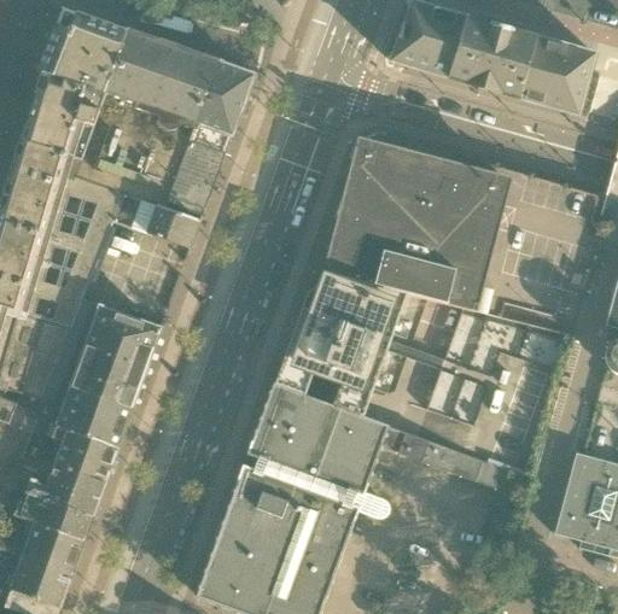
[(449,77),(467,16),(412,0),(390,59),(391,60),(449,77)]
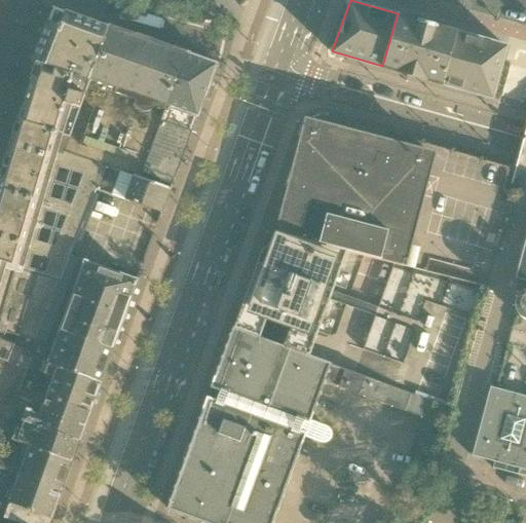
[(35,61),(35,64),(70,74),(69,74),(74,76),(89,80),(107,27),(53,6),(33,61),(35,61)]
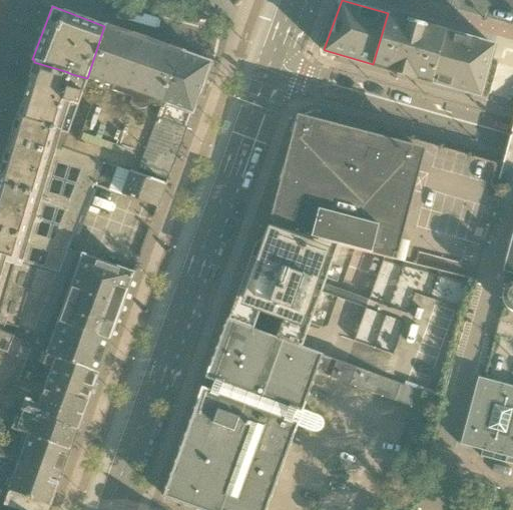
[(412,15),(410,19),(388,13),(373,64),(402,72),(418,17),(412,15)]
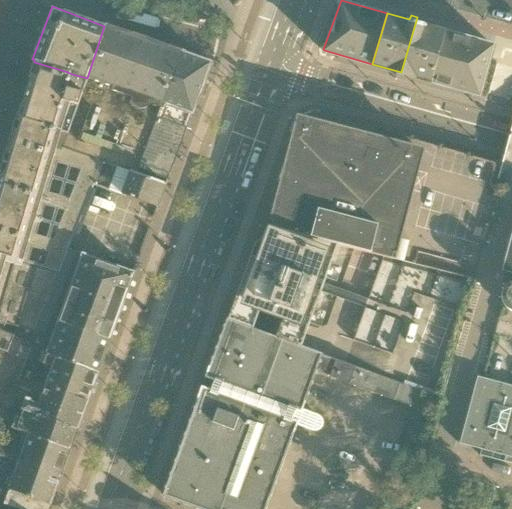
[(444,29),(422,23),(423,18),(417,17),(401,72),(430,80),(444,29)]
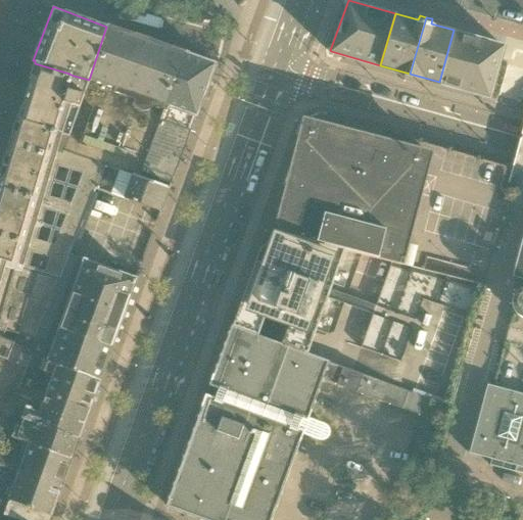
[(171,90),(184,53),(107,26),(107,27),(106,27),(89,80),(79,108),(75,119),(69,134),(63,149),(140,175),(141,171),(167,103),(172,91),(171,90)]
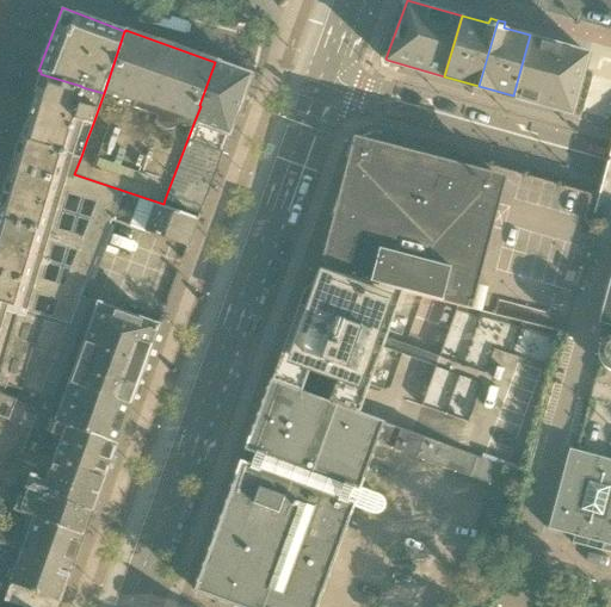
[(588,53),(587,51),(530,35),(513,95),(572,112),(585,66),(588,53)]
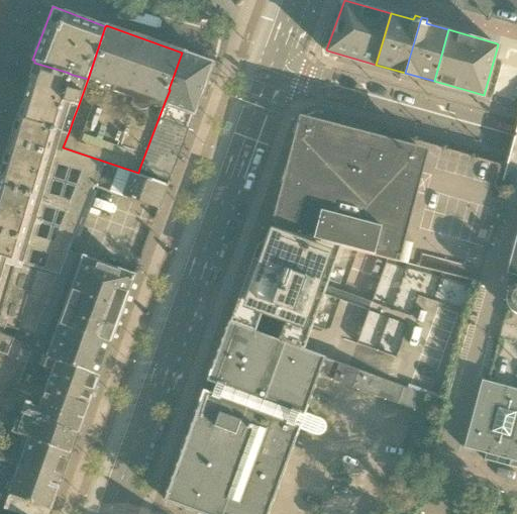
[(204,83),(211,63),(182,53),(169,89),(170,90),(165,102),(193,112),(200,94),(201,94),(205,83),(204,83)]
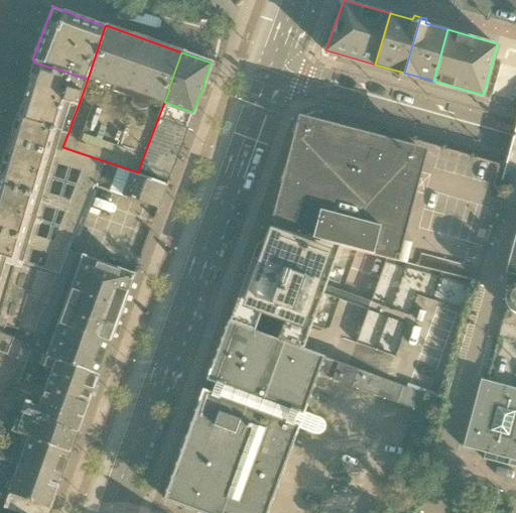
[(70,85),(73,75),(68,73),(69,73),(34,62),(25,91),(41,96),(42,94),(60,100),(66,83),(70,85)]
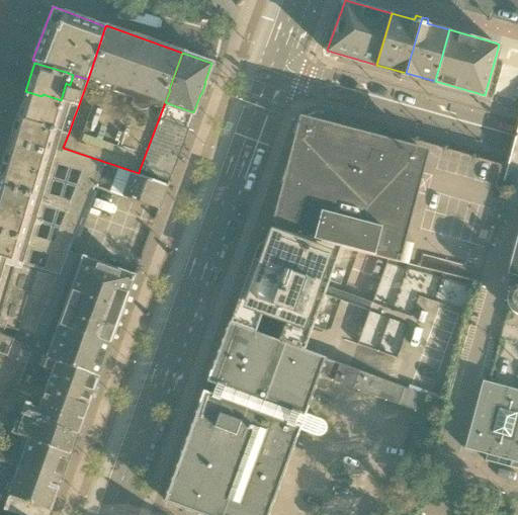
[(78,107),(88,79),(73,75),(70,85),(66,83),(61,100),(42,94),(41,96),(25,91),(18,116),(16,115),(16,118),(17,119),(17,118),(50,129),(51,127),(61,131),(65,115),(74,117),(78,107)]
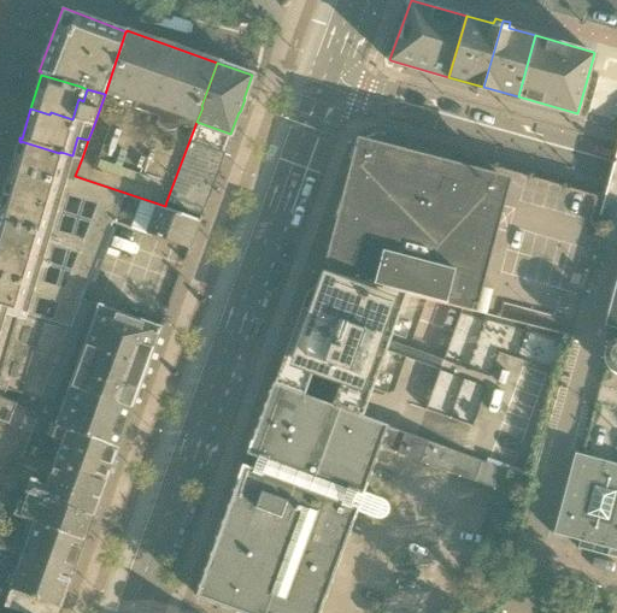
[(201,213),(230,134),(197,122),(166,201),(201,213)]
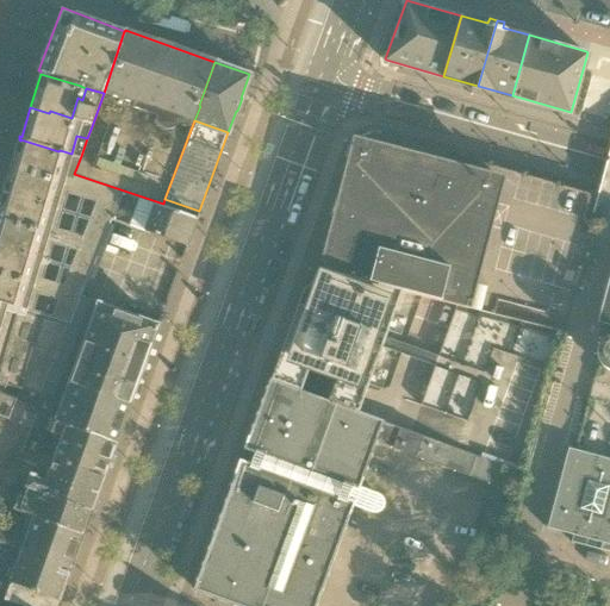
[(365,126),(315,262),(387,282),(416,172),(433,176),(427,201),(518,225),(497,308),(496,311),(554,326),(591,191),(365,126)]
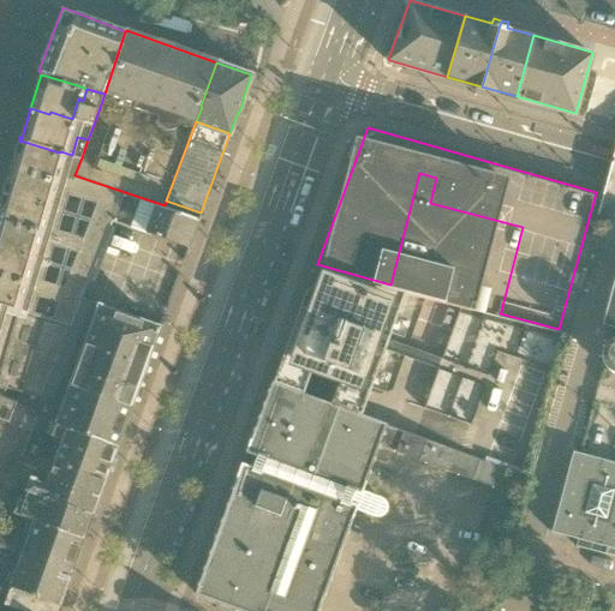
[(73,156),(72,155),(60,151),(59,153),(21,141),(21,142),(0,209),(0,303),(27,312),(73,156)]
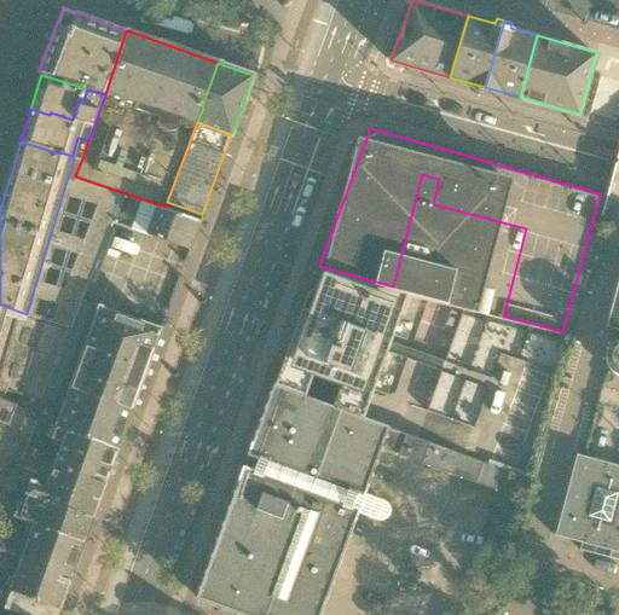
[(75,177),(82,158),(74,157),(27,314),(82,331),(94,301),(84,297),(114,220),(190,248),(201,220),(166,207),(75,177)]
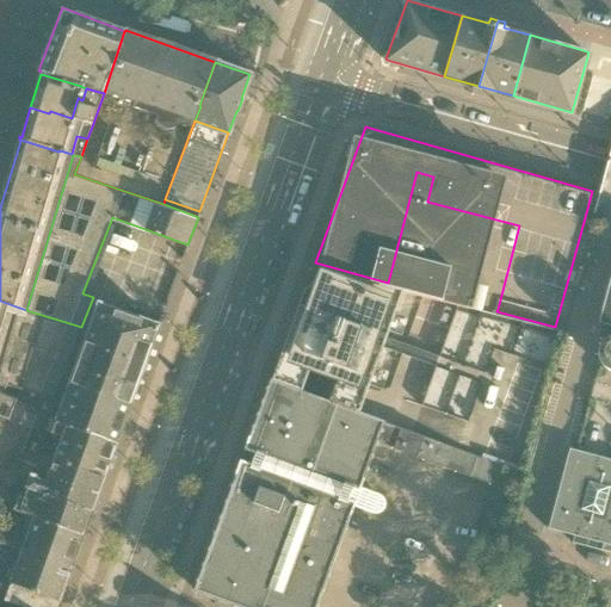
[(323,271),(310,307),(298,303),(273,375),(276,376),(275,381),(301,390),(310,365),(338,376),(329,400),(357,410),(358,404),(362,406),(369,386),(403,290),(403,287),(323,267),(323,268),(318,267),(318,268),(323,271)]
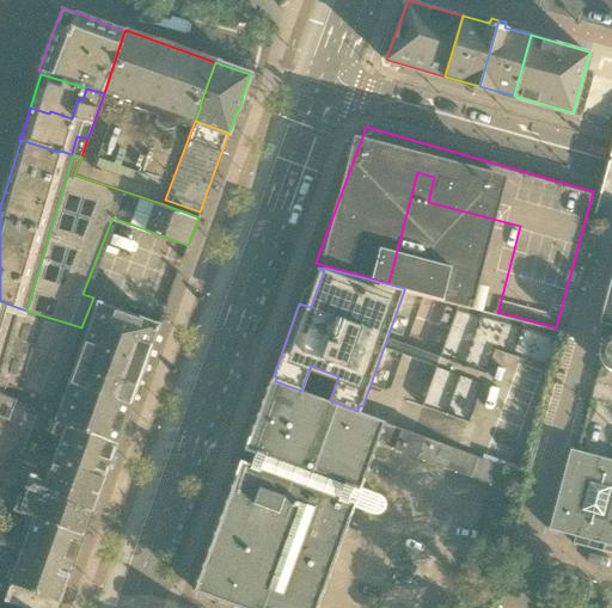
[(611,287),(603,320),(611,323),(611,458),(570,447),(549,527),(575,534),(574,541),(611,552),(611,287)]
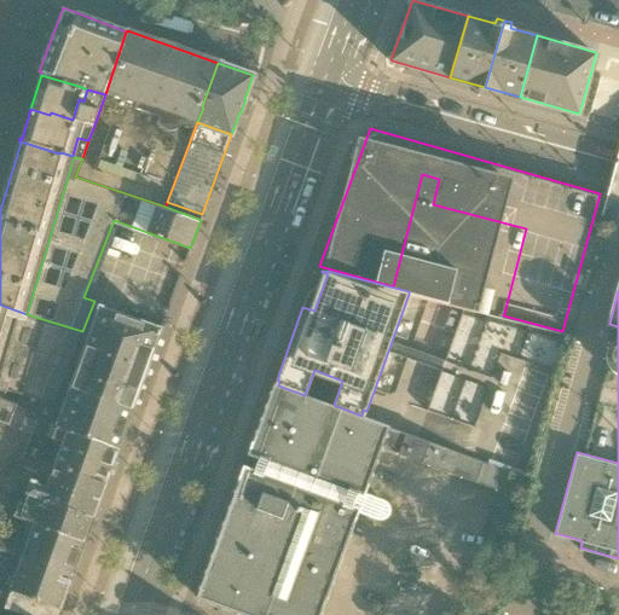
[(24,319),(27,314),(0,305),(0,386),(6,388),(9,381),(0,377),(0,331),(5,314),(24,319)]
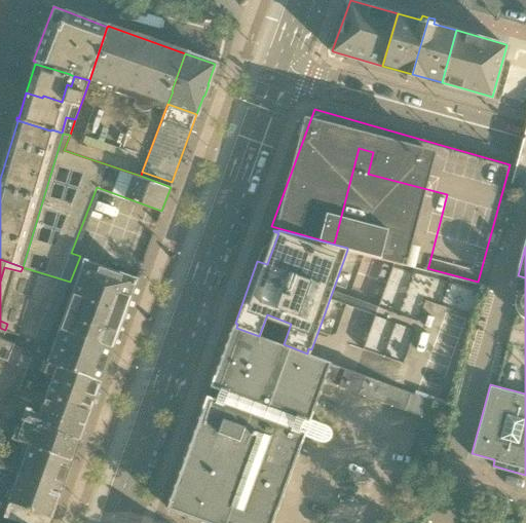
[(137,279),(87,260),(85,259),(84,261),(60,330),(48,361),(100,379),(111,348),(112,347),(112,348),(113,345),(136,281),(137,281),(137,279)]
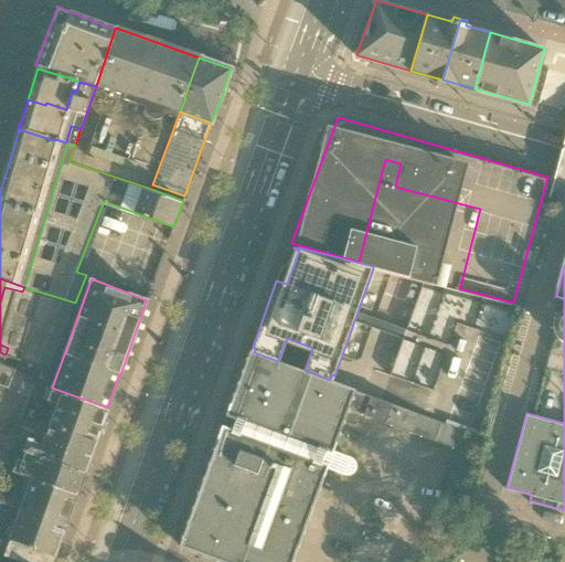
[(514,310),(515,305),(424,279),(423,282),(381,399),(445,422),(446,417),(465,424),(480,430),(514,310)]
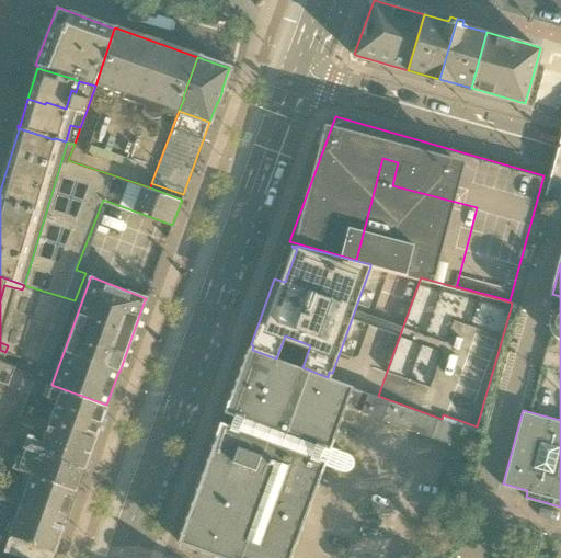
[(24,285),(22,289),(4,285),(0,300),(0,342),(8,345),(6,352),(39,362),(39,361),(41,361),(46,346),(56,350),(75,300),(24,285)]
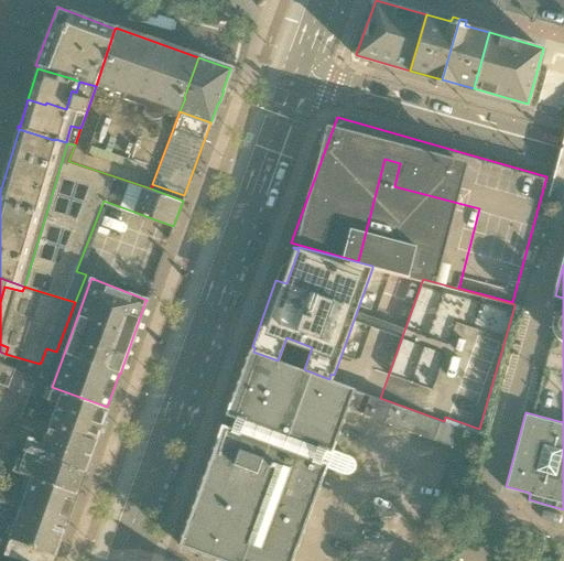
[(552,320),(552,323),(552,328),(553,333),(555,336),(559,340),(562,342),(563,342),(563,308),(563,309),(560,310),(556,313),(554,315),(553,317),(552,320)]
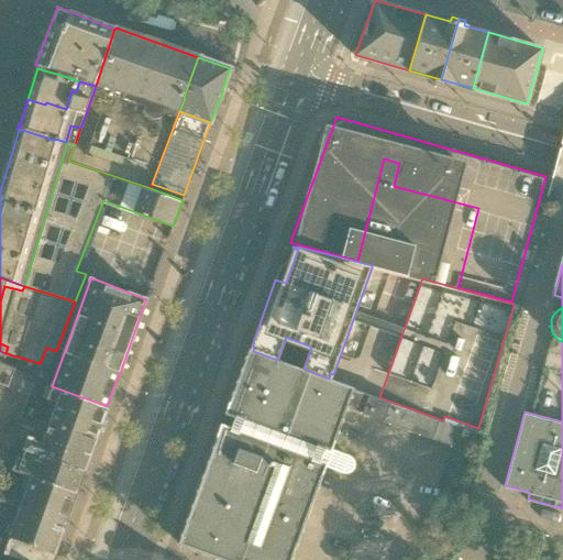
[(443,420),(379,397),(331,380),(333,374),(330,373),(329,379),(304,369),(277,360),(253,351),(254,347),(252,346),(250,349),(249,349),(225,414),(234,417),(231,427),(221,424),(213,446),(222,449),(319,483),(326,465),(343,472),(350,456),(331,448),(346,406),(457,447),(463,423),(444,416),(443,420)]
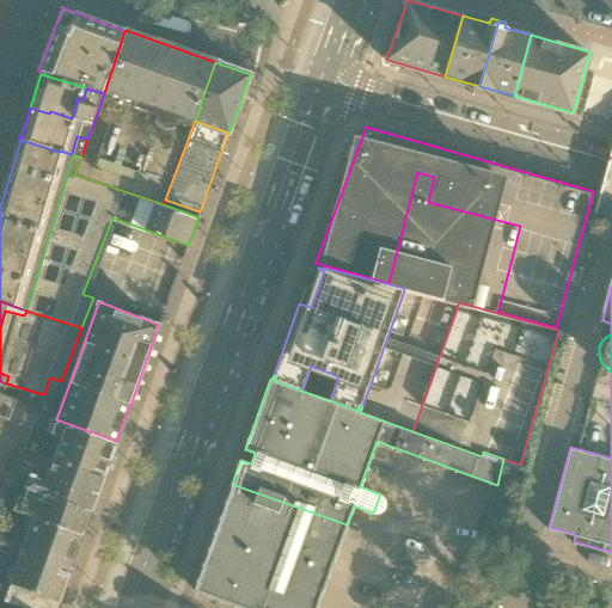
[(0,505),(1,504),(10,480),(25,446),(32,427),(31,427),(36,413),(35,413),(43,394),(6,384),(0,381),(0,505)]
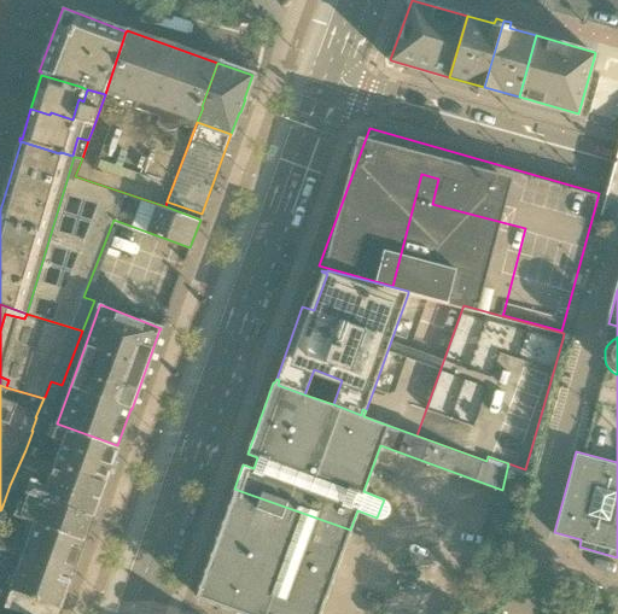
[(51,421),(57,402),(45,397),(44,397),(44,398),(35,417),(36,417),(50,422),(51,421)]
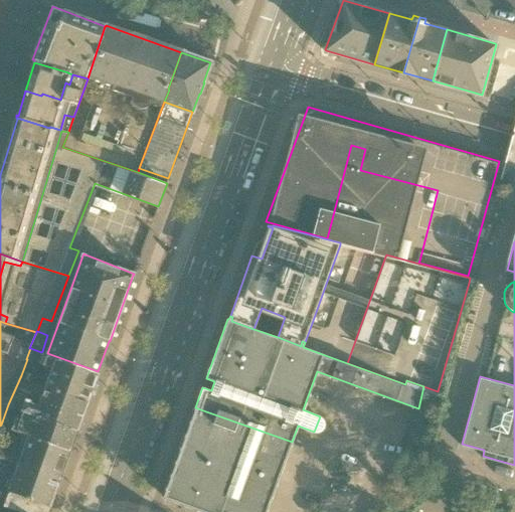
[(98,371),(47,353),(43,351),(42,353),(39,362),(52,367),(45,386),(88,401),(98,371)]
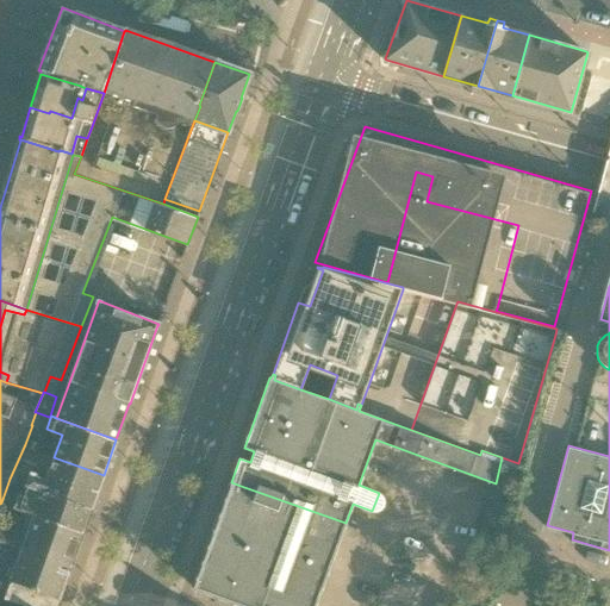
[(54,457),(25,444),(10,479),(92,508),(104,475),(54,457)]
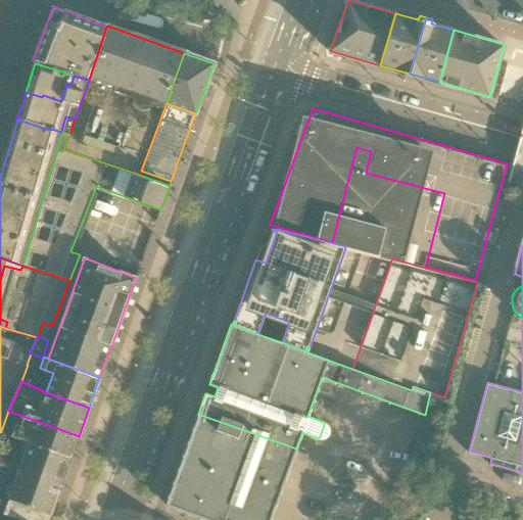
[(70,456),(79,436),(8,411),(1,431),(24,439),(70,456)]
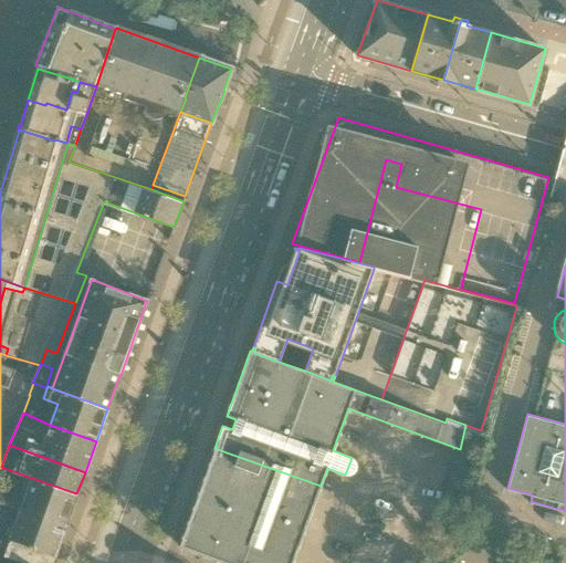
[(223,451),(215,448),(178,546),(222,562),(291,562),(320,486),(321,487),(321,486),(223,451)]
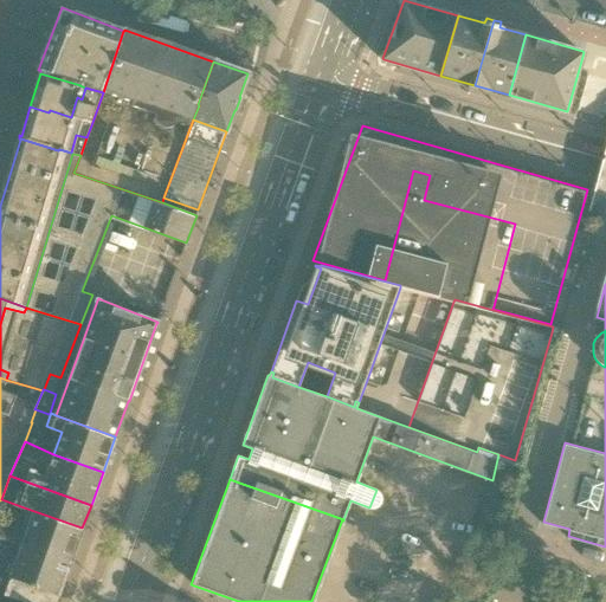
[(0,535),(70,561),(82,528),(27,509),(20,529),(0,520),(0,535)]
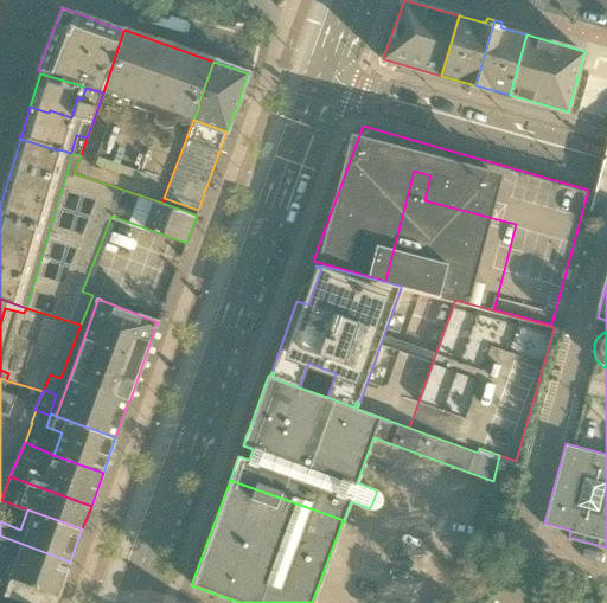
[(0,573),(58,594),(70,562),(0,536),(0,573)]
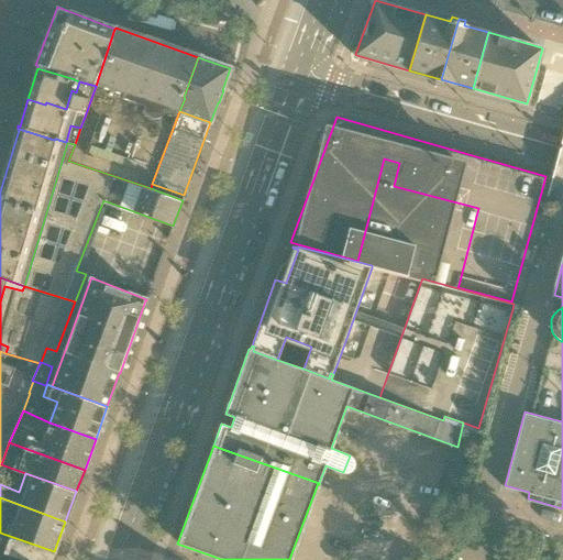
[(0,545),(6,547),(2,558),(8,559),(51,559),(54,551),(0,533),(0,545)]
